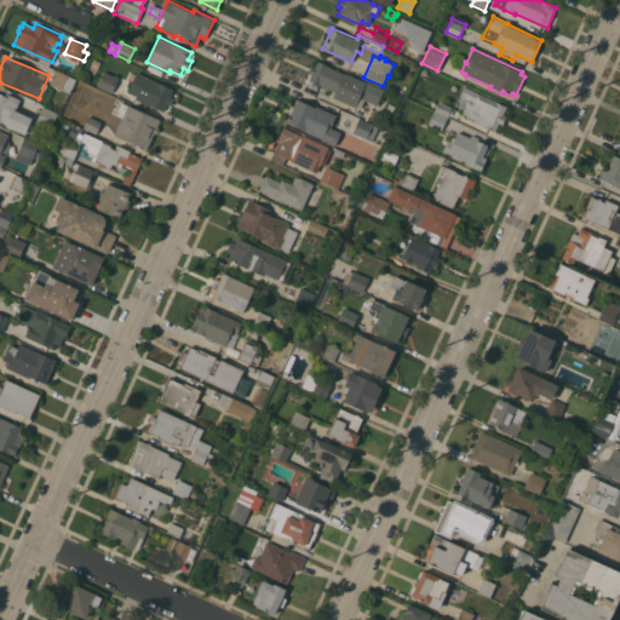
[(329,65),(328,67),(344,73),(366,81),(384,89),(378,104),(363,98),(359,108),(333,97),(336,92),(309,80),(313,74),(309,73),(311,65),(315,67),(319,61),(329,65)]
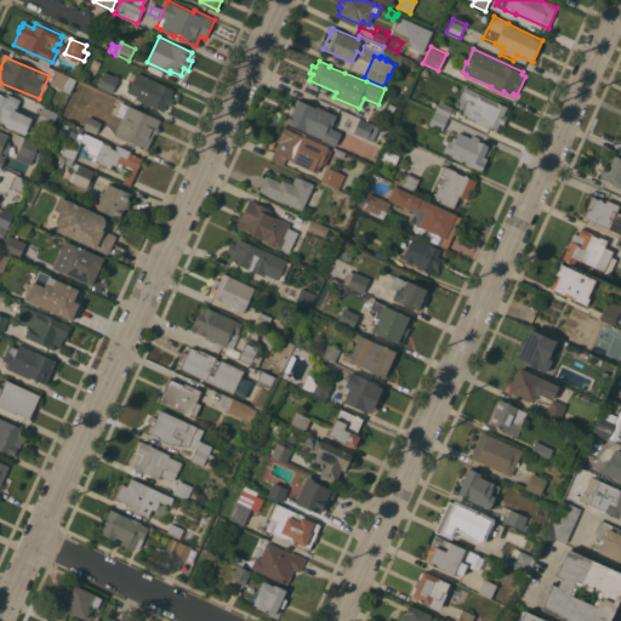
[(114,75),(115,74),(119,75),(118,77),(119,78),(112,92),(97,86),(104,70),(114,75)]
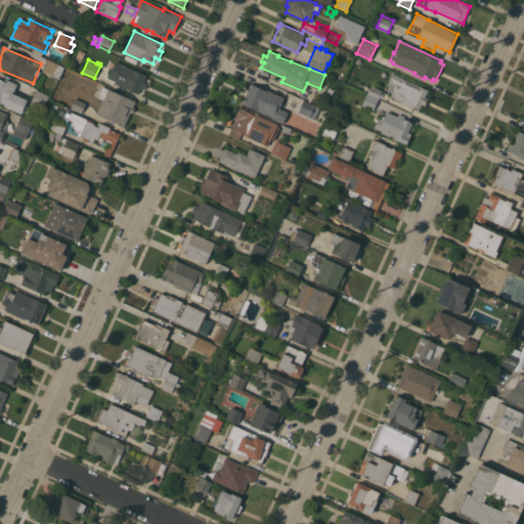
[(147,76),(144,82),(147,84),(145,89),(141,88),(138,94),(114,83),(115,81),(107,78),(116,60),(147,76)]
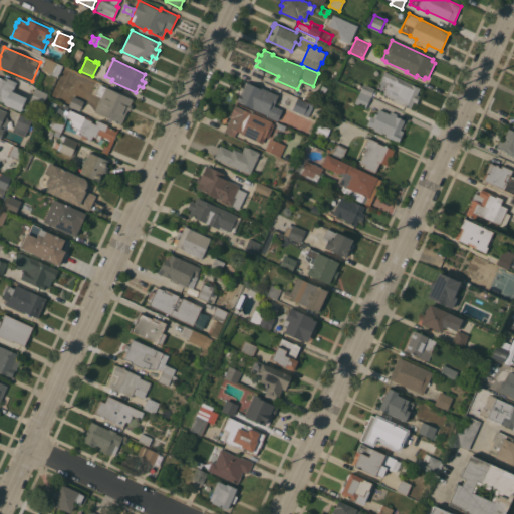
[(420,87),(417,94),(420,95),(417,102),(414,101),(410,108),(394,100),(394,98),(383,94),(384,91),(383,91),(389,82),(380,79),(384,71),(420,87)]
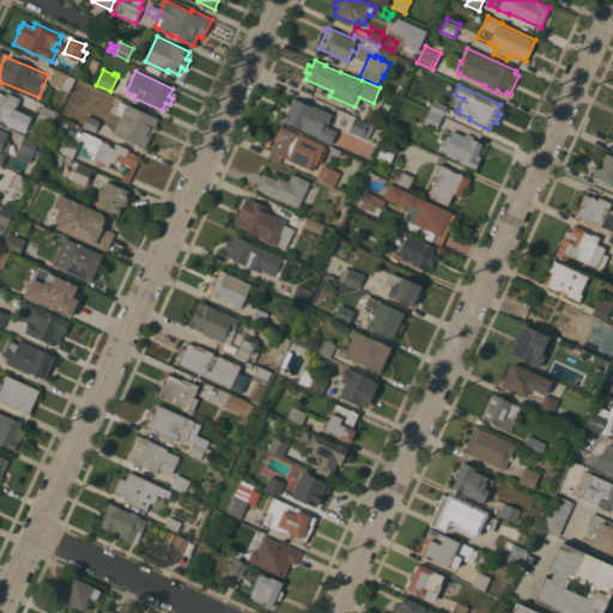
[(0,120),(0,92),(4,95),(5,91),(18,97),(17,102),(18,103),(14,109),(31,116),(24,133),(5,123),(5,122),(0,120)]
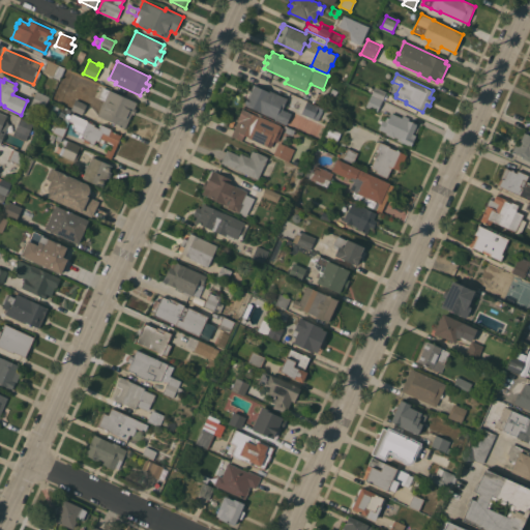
[(266,90),(266,88),(288,98),(283,109),(292,113),(287,124),(274,119),(275,118),(244,105),(254,84),(266,90)]
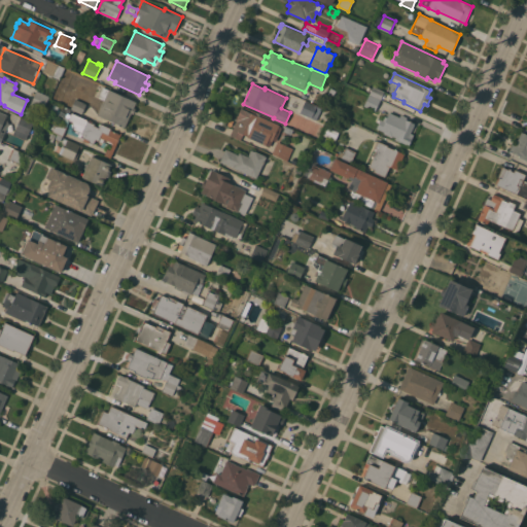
[(369,95),(373,85),(384,91),(380,100),(369,95)]
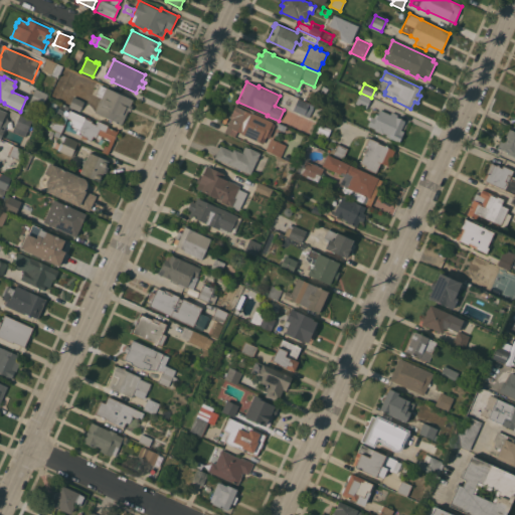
[(133,100),(131,105),(133,106),(130,111),(129,110),(122,124),(96,112),(102,98),(97,95),(101,84),(133,100)]
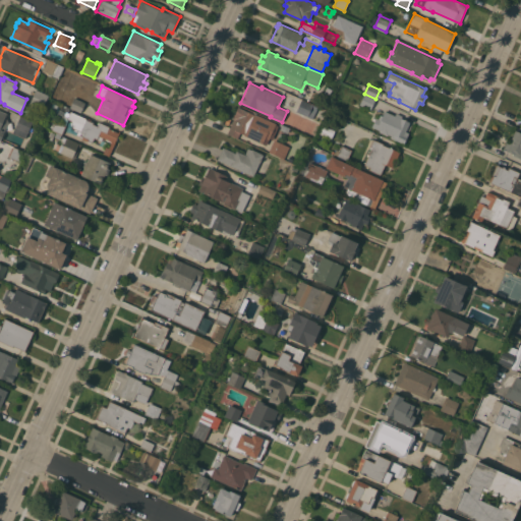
[(49,95),(43,108),(31,102),(37,90),(49,95)]
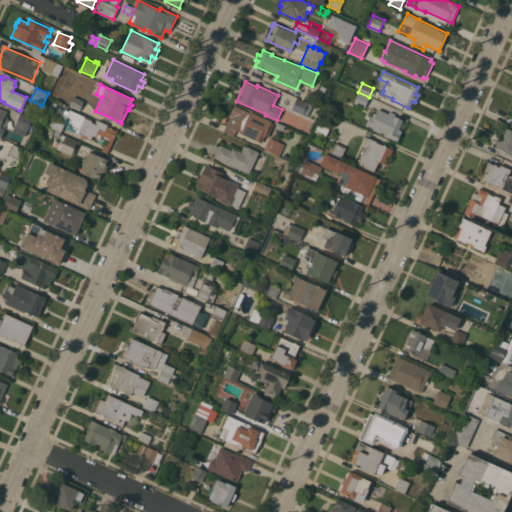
[(364,108),(353,103),(358,92),(369,97),(364,108)]
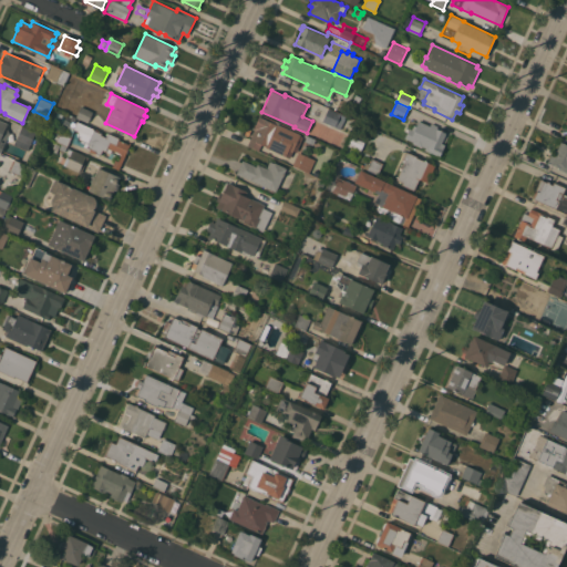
[(93,112),(89,122),(76,116),(81,106),(93,112)]
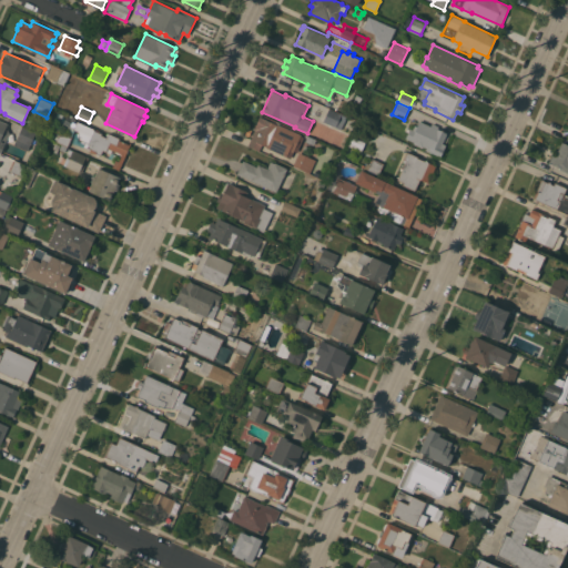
[(347,117),(341,130),(323,121),(330,109),(347,117)]
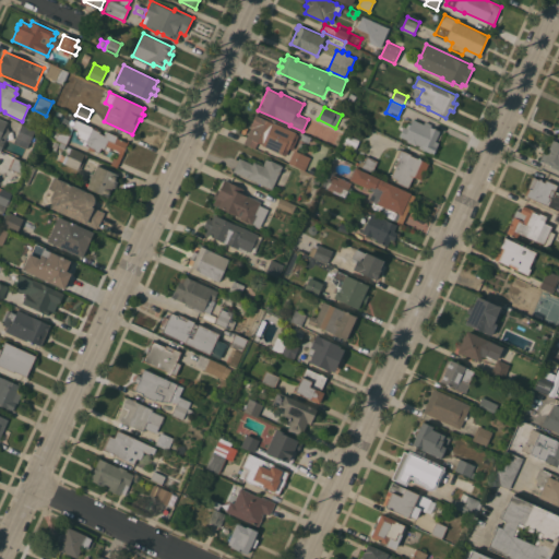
[(251,128),(250,127),(257,113),(258,114),(257,115),(272,122),(272,121),(296,132),(296,133),(299,134),(293,150),(289,147),(286,156),(262,145),(263,144),(259,142),(256,149),(244,143),(251,128)]
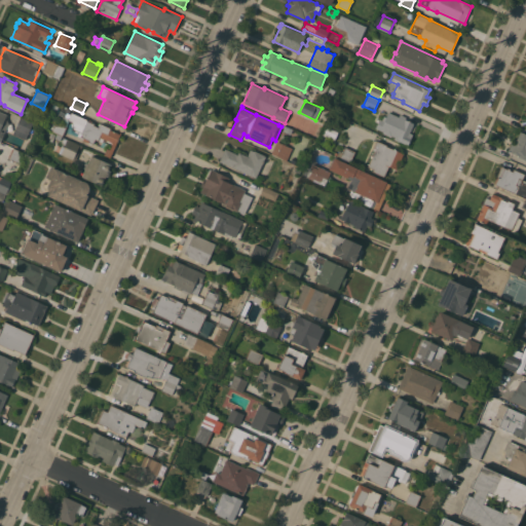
[(0,110),(7,114),(6,117),(9,123),(1,142),(0,141),(0,110)]
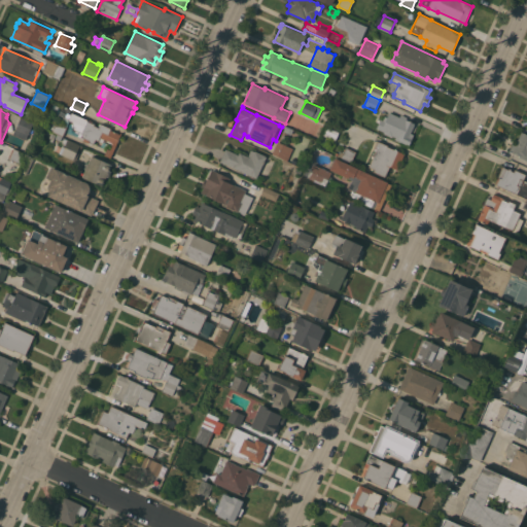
[(88,119),(88,120),(89,119),(93,121),(93,123),(95,124),(94,126),(99,128),(100,126),(99,125),(100,124),(111,128),(110,130),(119,134),(120,133),(121,133),(119,138),(120,138),(118,142),(117,142),(110,157),(105,155),(107,149),(110,150),(113,143),(111,142),(111,143),(107,141),(107,140),(104,139),(103,141),(103,142),(96,139),(95,141),(96,141),(95,143),(94,143),(94,144),(92,143),(92,144),(90,143),(90,142),(89,142),(82,140),(83,139),(79,138),(80,137),(77,136),(78,134),(74,133),(75,130),(72,129),(73,128),(73,127),(71,126),(72,124),(73,123),(68,120),(69,118),(65,116),(67,113),(70,114),(71,112),(88,119)]
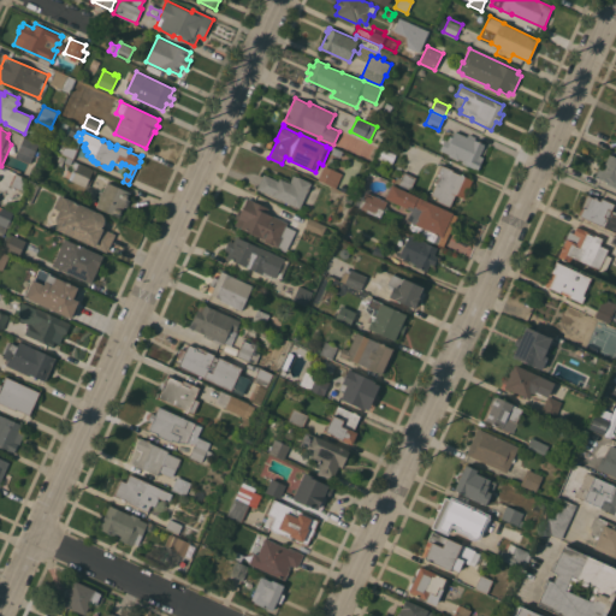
[(467,136),(468,134),(475,137),(474,140),(485,144),(480,155),(484,157),(478,170),(461,163),(462,160),(458,159),(458,160),(448,155),(449,154),(439,149),(444,138),(448,141),(450,135),(452,136),(455,131),(467,136)]
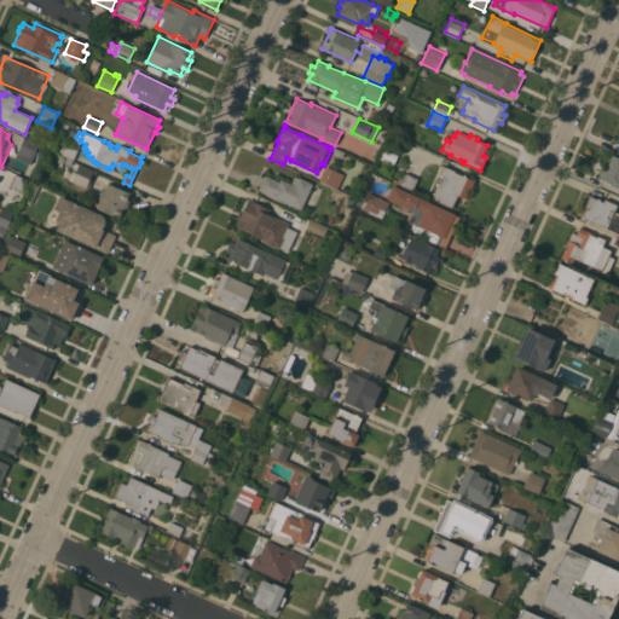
[(38,144),(29,163),(15,157),(23,138),(38,144)]
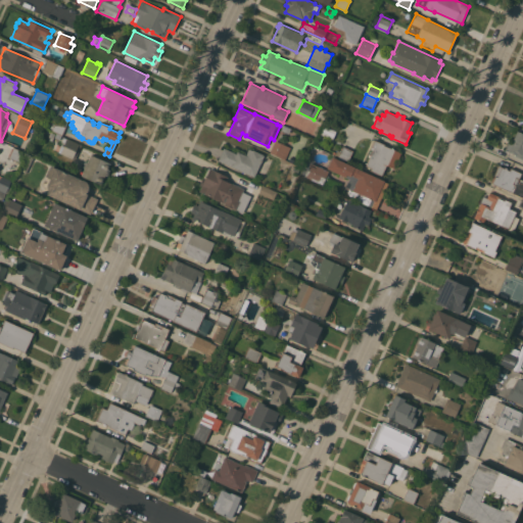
[(60,140),(54,137),(56,132),(52,130),(56,121),(66,126),(60,140)]
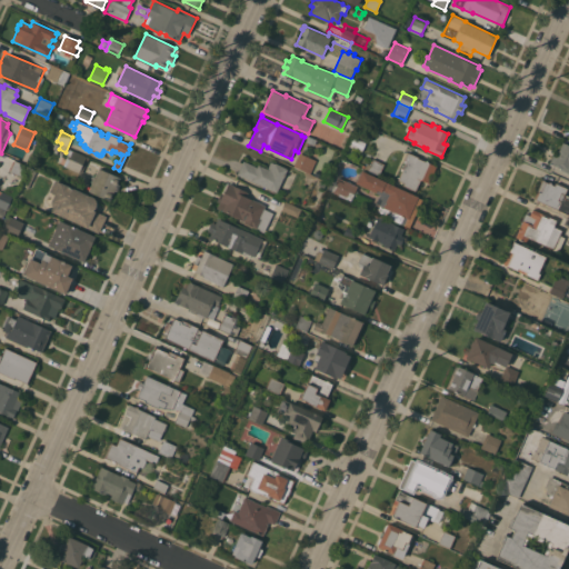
[(568,173),(560,169),(561,168),(552,165),(553,163),(550,161),(553,155),(556,157),(562,141),(568,143),(568,173)]
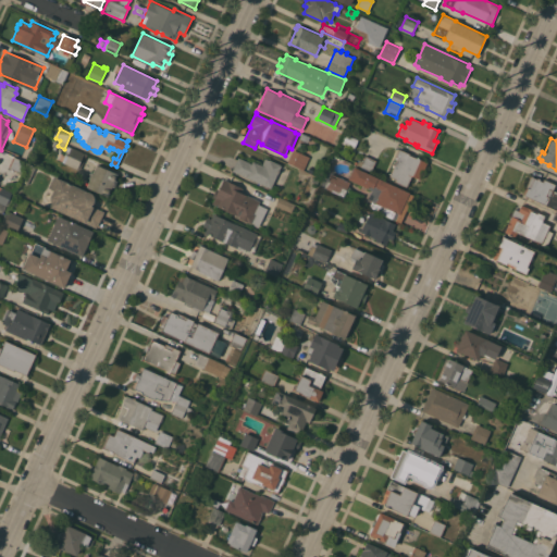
[(87,155),(81,170),(65,163),(72,147),(87,155)]
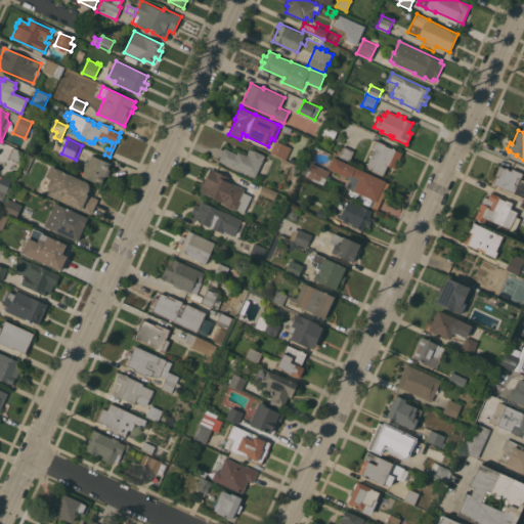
[(289,146),(286,151),(289,154),(286,160),(270,153),(276,140),(289,146)]
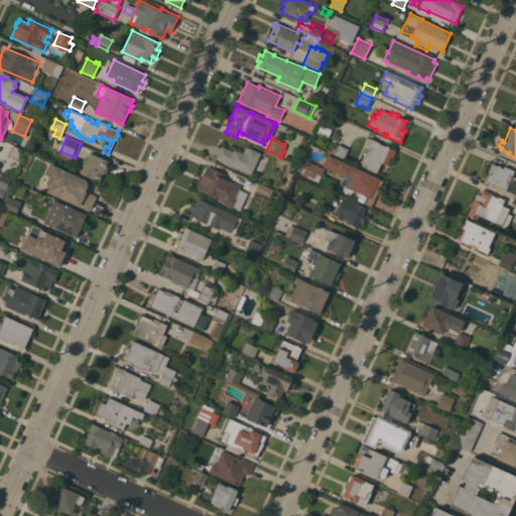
[(389,166),(382,162),(377,173),(365,168),(366,165),(361,163),(368,148),(365,147),(370,138),(380,142),(380,143),(396,150),(389,166)]
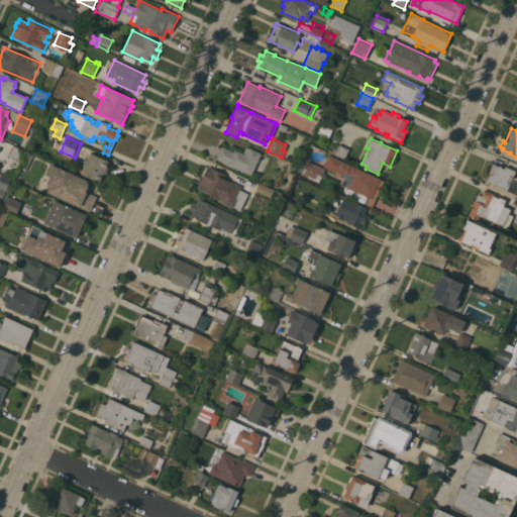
[(349,148),(344,160),(331,152),(333,147),(336,149),(338,143),(349,148)]
